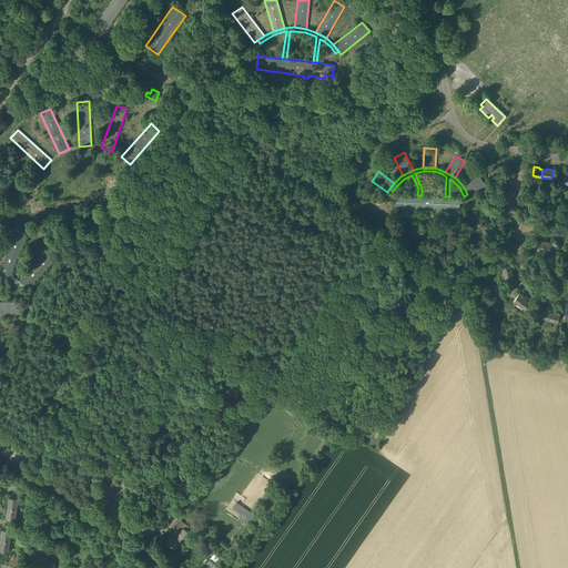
[(511,173),(505,172),(498,208),(506,209),(511,173)]
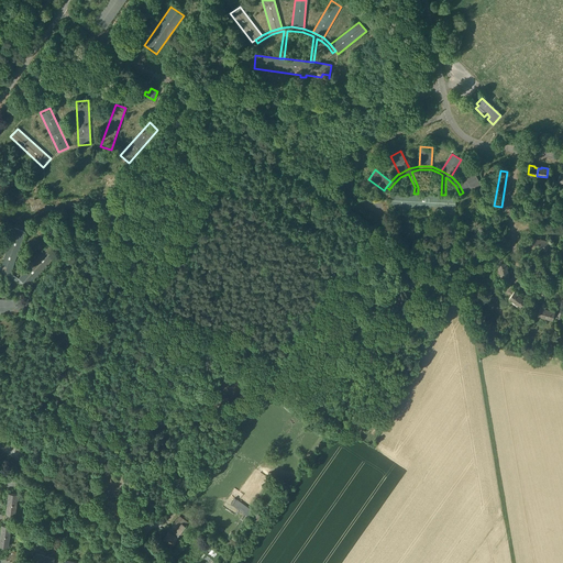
[(475,175),(459,184),(463,192),(464,195),(481,185),(475,175)]
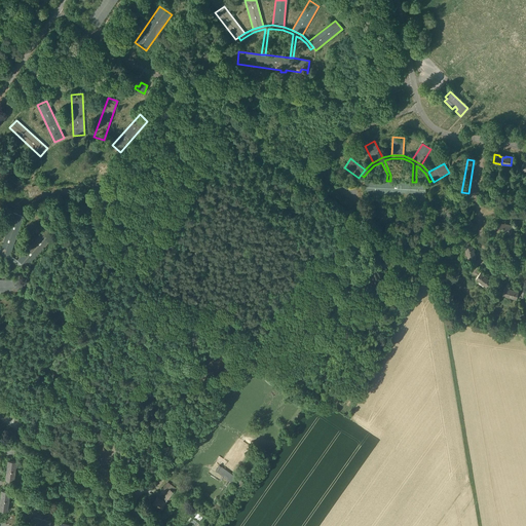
[(13,213),(0,250),(0,252),(9,255),(24,217),(13,213)]
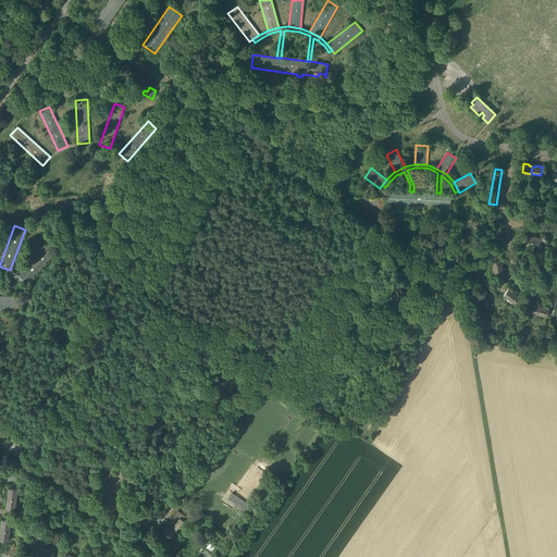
[(530,236),(524,235),(522,245),(532,246),(533,238),(530,237),(530,236)]
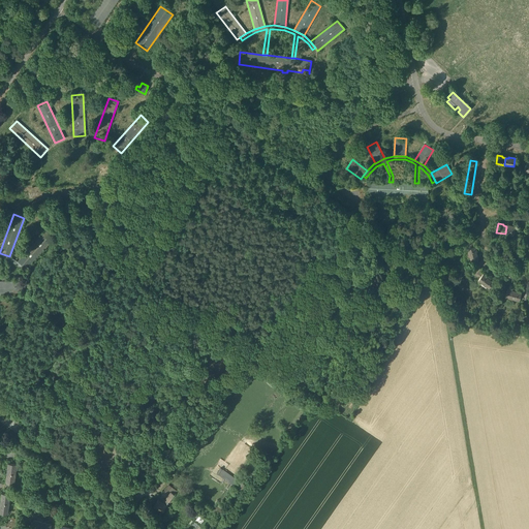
[(516,226),(509,225),(509,226),(506,226),(505,234),(514,236),(516,226)]
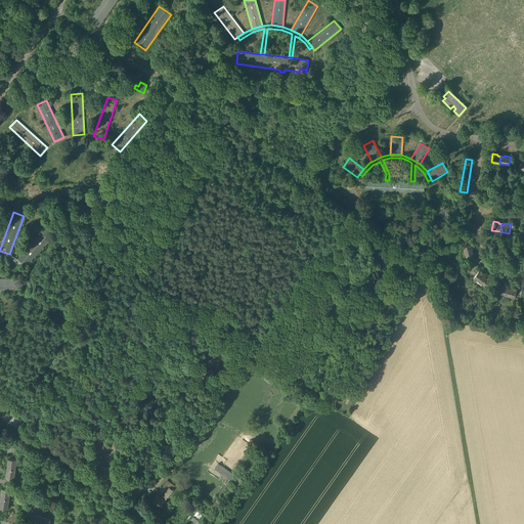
[(53,236),(45,229),(17,259),(23,264),(26,266),(53,236)]
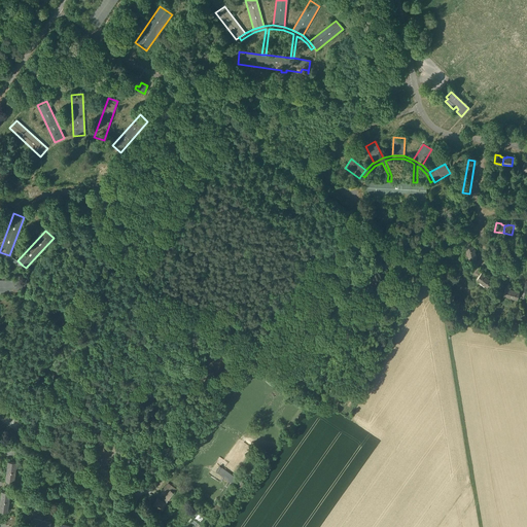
[(473,238),(466,240),(468,247),(472,246),(471,243),(475,242),(473,238)]
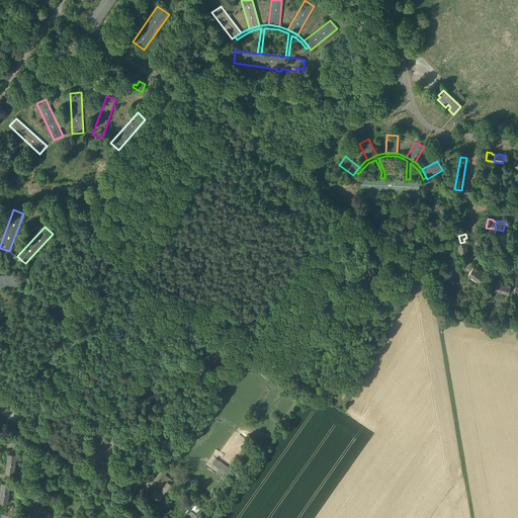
[(460,243),(458,244),(458,247),(457,247),(458,251),(460,251),(461,256),(468,254),(466,246),(465,242),(460,243)]
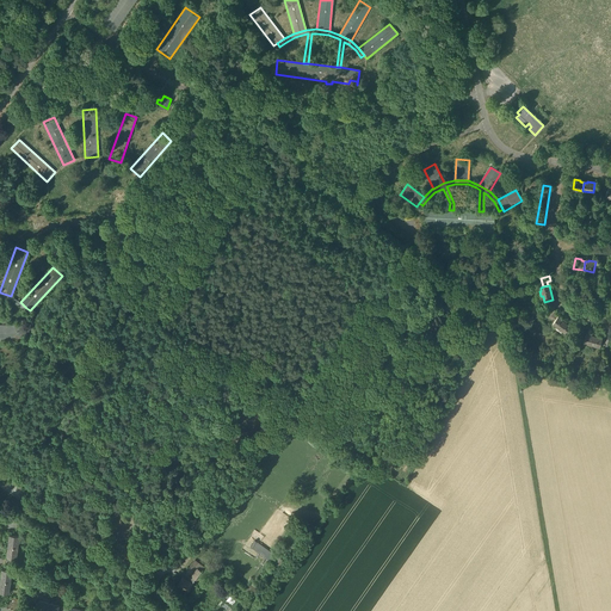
[(0,296),(1,297),(1,318),(0,318),(0,321),(2,321),(2,325),(6,325),(5,298),(10,300),(19,306),(24,310),(26,308),(20,302),(11,296),(0,292),(0,296)]
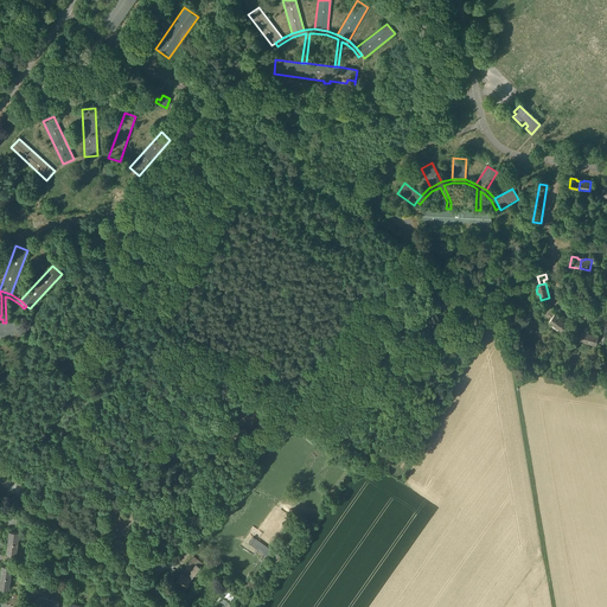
[(554,310),(550,307),(544,314),(550,319),(554,314),(551,312),(554,310)]
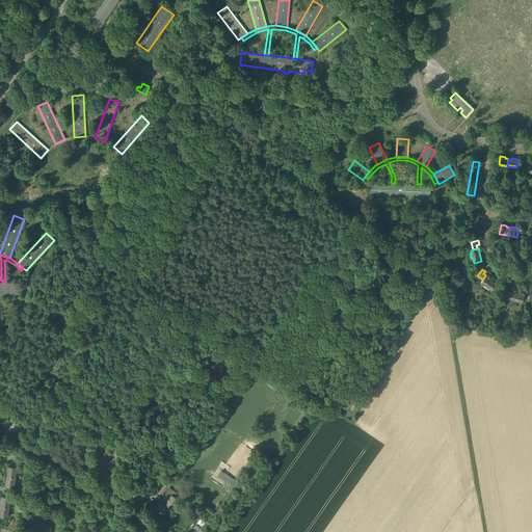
[(482,280),(481,282),(483,284),(483,285),(486,287),(487,286),(491,290),(497,284),(489,278),(490,278),(486,274),(482,280)]
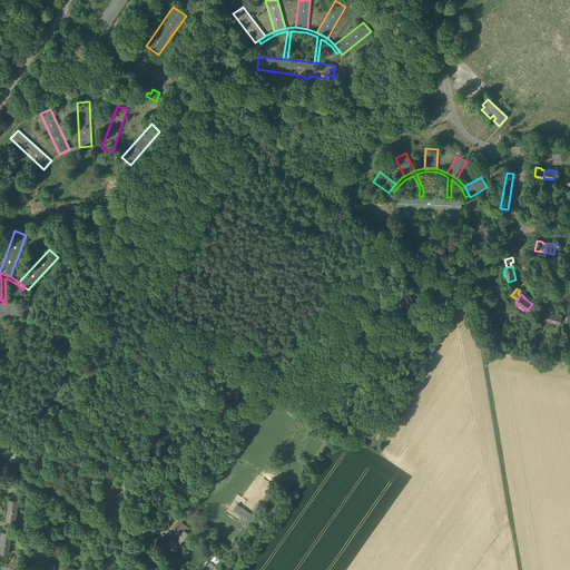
[(0,300),(0,317),(25,316),(23,302),(6,303),(2,303),(2,300),(0,300)]
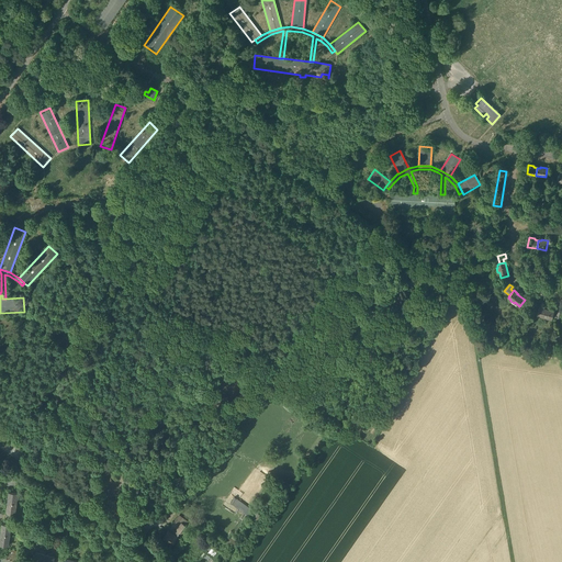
[(554,311),(539,306),(539,308),(538,308),(538,311),(537,314),(551,318),(552,316),(553,314),(554,311)]
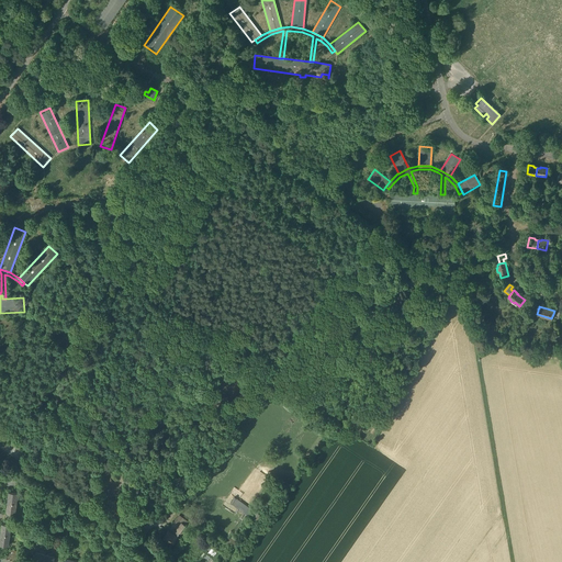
[(293,407),(285,402),(282,407),(290,413),(293,407)]
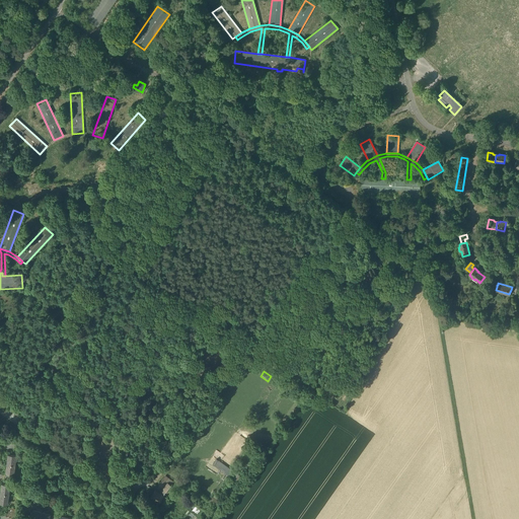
[(14,474),(16,456),(7,455),(5,473),(14,474)]
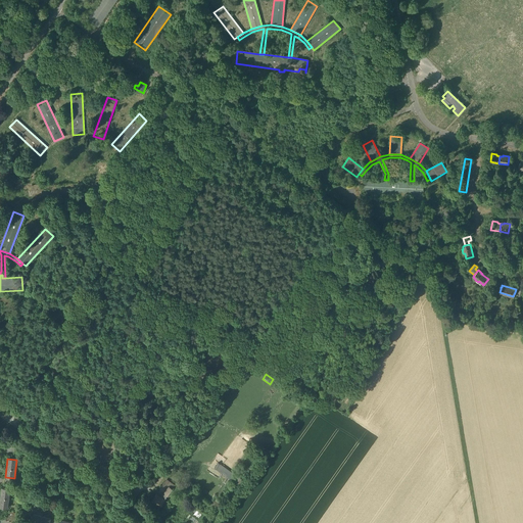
[(218,463),(215,468),(243,488),(246,483),(218,463)]
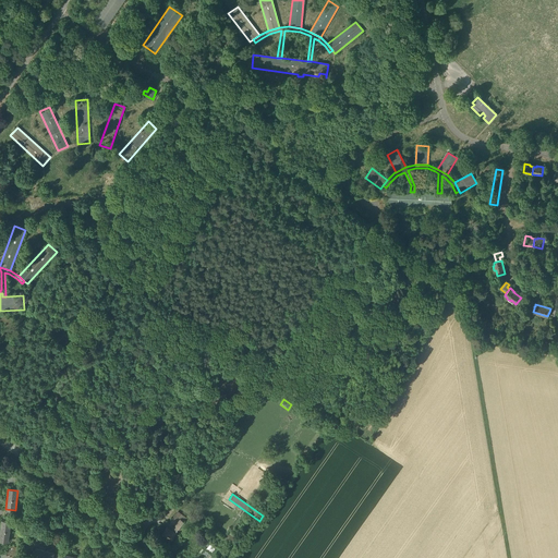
[(125,507),(114,499),(108,508),(119,516),(125,507)]
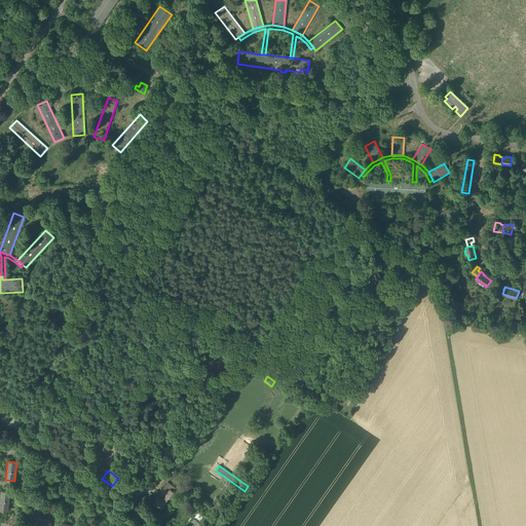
[(177,488),(167,481),(161,489),(166,493),(163,496),(168,499),(177,488)]
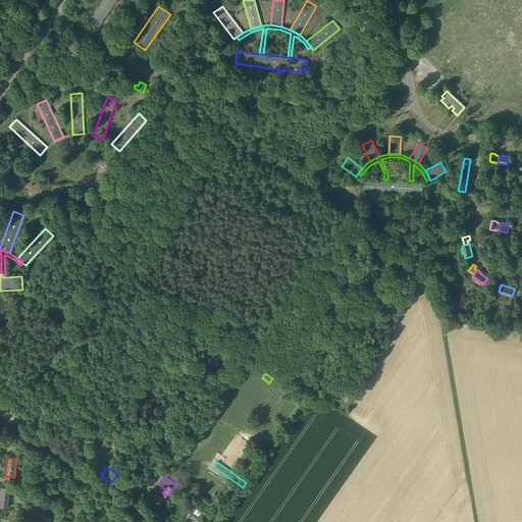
[(0,506),(8,507),(10,487),(1,486),(0,498),(0,506)]
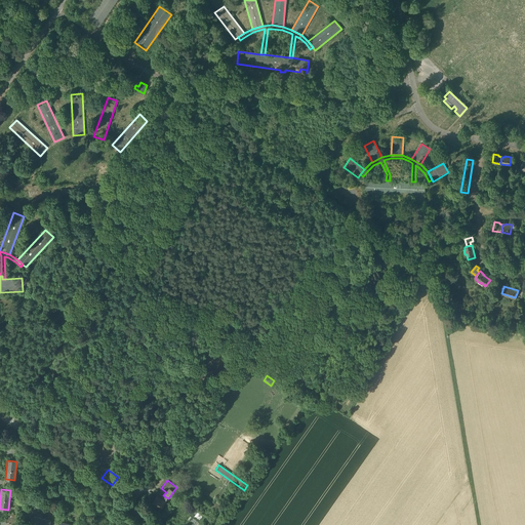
[(165,501),(157,495),(152,502),(160,509),(165,501)]
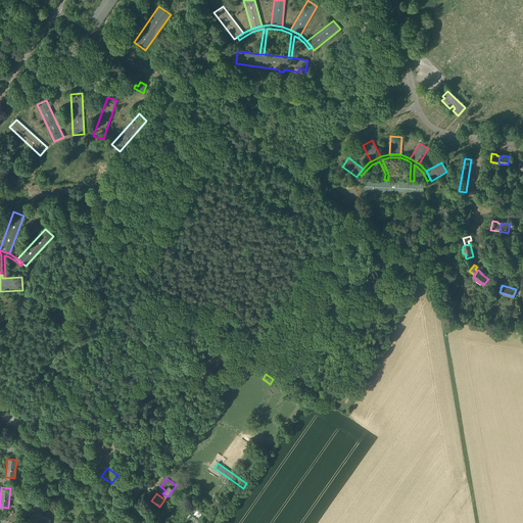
[(50,522),(51,519),(34,514),(31,522),(50,522)]
